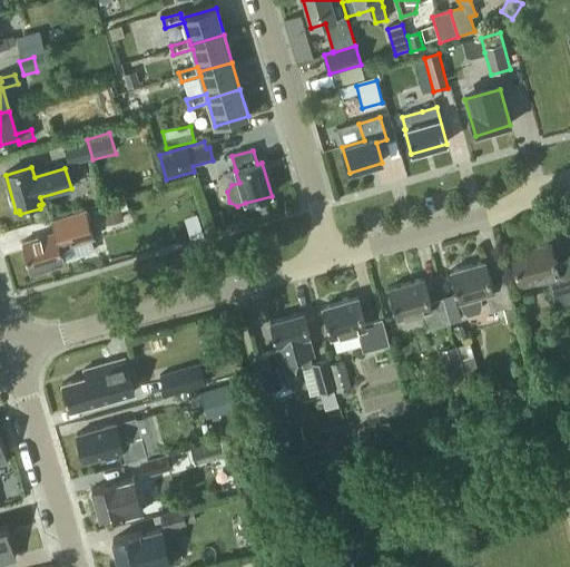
[(125,222),(119,203),(101,208),(107,226),(125,222)]
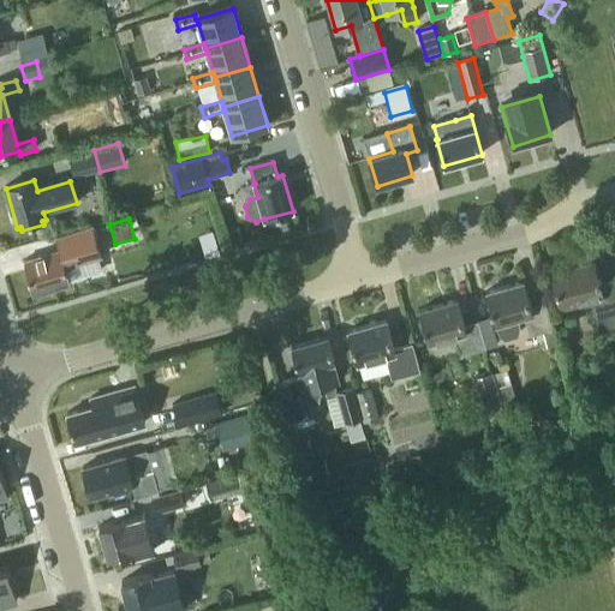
[(24,264),(33,294),(70,282),(66,269),(102,258),(93,228),(57,240),(60,253),(24,264)]
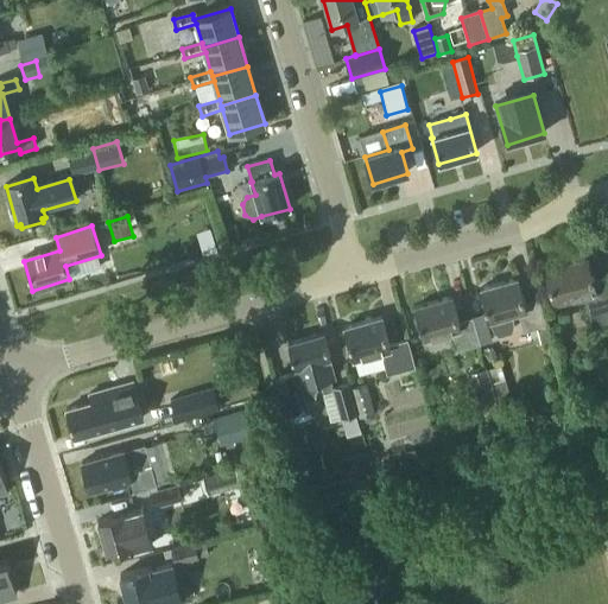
[(594,330),(607,325),(607,280),(607,278),(593,281),(587,259),(545,271),(555,305),(584,297),(594,330)]
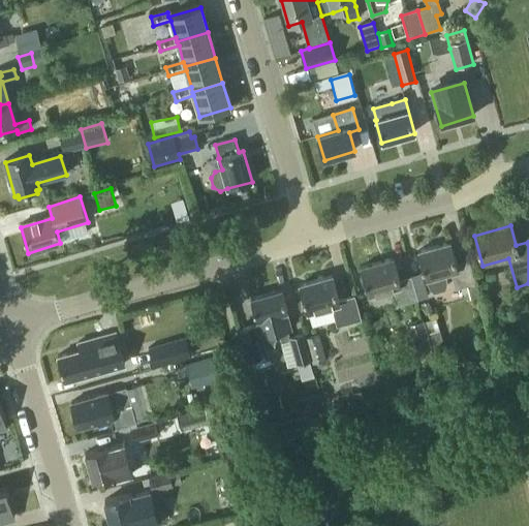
[(447,282),(445,275),(450,273),(456,289),(475,284),(468,261),(457,266),(450,244),(418,253),(427,284),(430,289),(434,294),(445,290),(447,285),(447,282)]
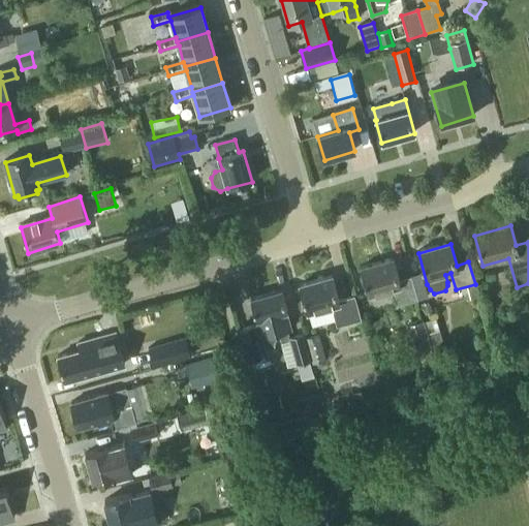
[(398,307),(417,301),(411,278),(399,282),(393,260),(361,269),(369,297),(394,290),(398,307)]
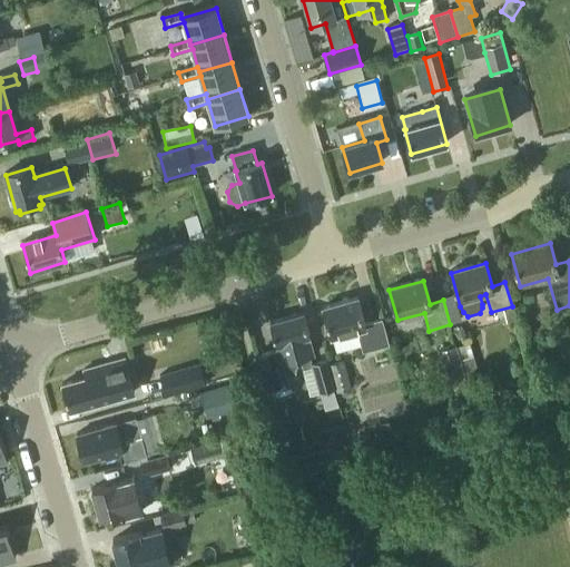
[(363,353),(389,346),(382,321),(365,325),(357,300),(323,309),(331,338),(356,331),(363,353)]
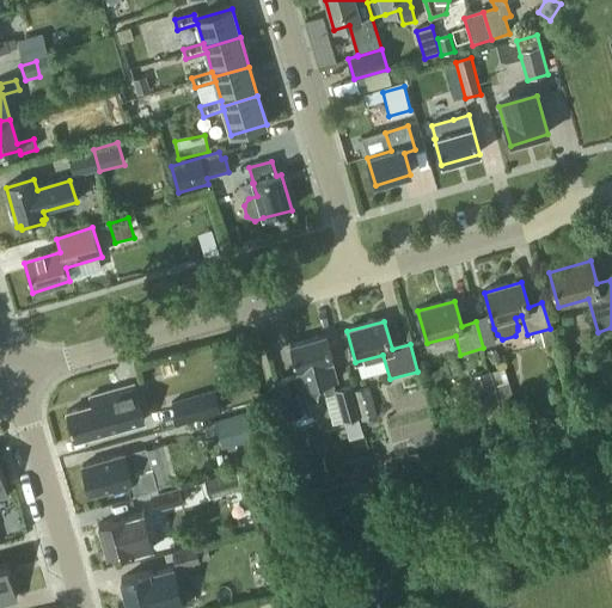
[(554,342),(550,330),(533,333),(537,347),(554,342)]
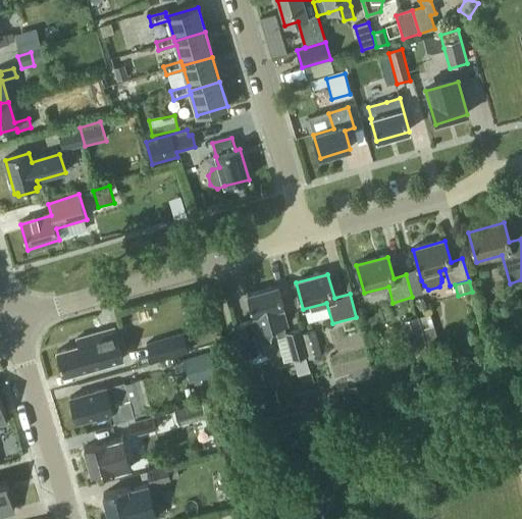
[(282,310),(283,310),(277,288),(247,296),(254,318),(259,333),(274,329),(276,338),(286,334),(284,327),(288,326),(282,310)]
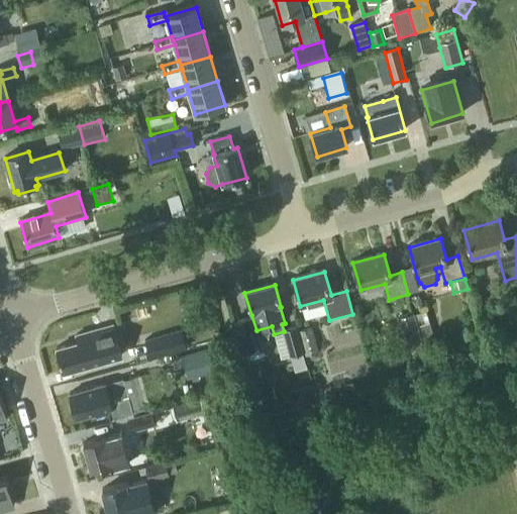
[(416,296),(410,298),(416,315),(422,312),(416,296)]
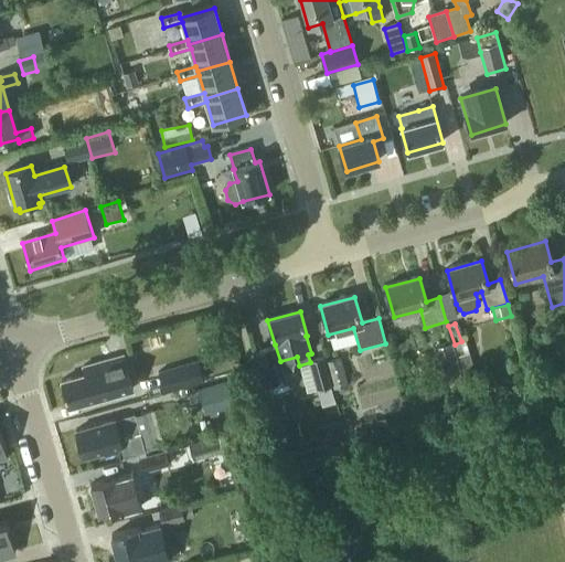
[(477,382),(465,342),(454,346),(465,386),(477,382)]
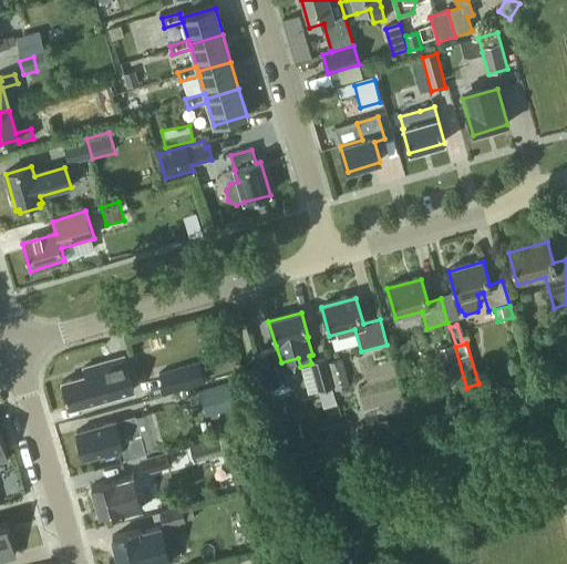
[(468,397),(453,345),(435,350),(443,377),(454,373),(459,390),(453,391),(455,400),(468,397)]
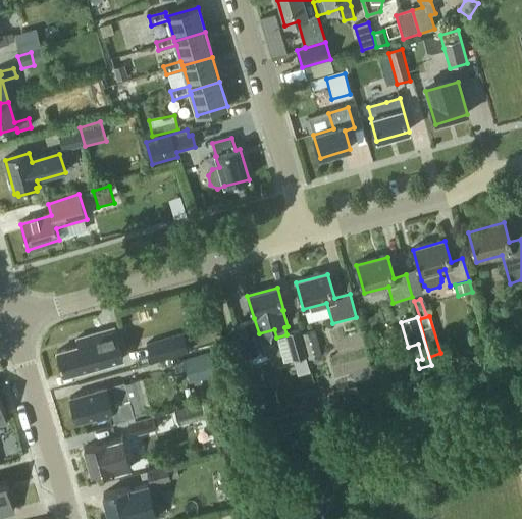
[(259,356),(251,324),(235,328),(244,360),(259,356)]
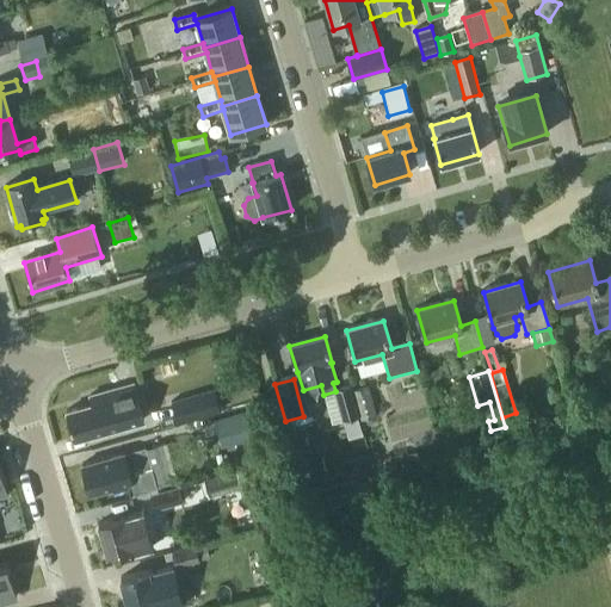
[(121,419),(143,413),(135,386),(113,392),(113,391),(90,397),(92,406),(67,413),(75,441),(123,427),(121,419)]
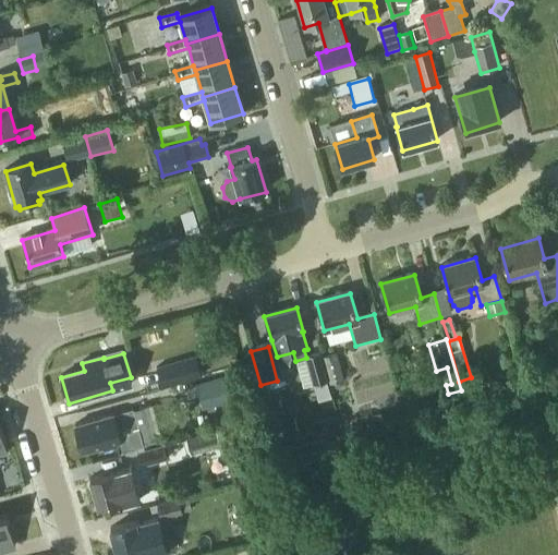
[(323,359),(322,353),(305,359),(313,387),(329,383),(323,359)]
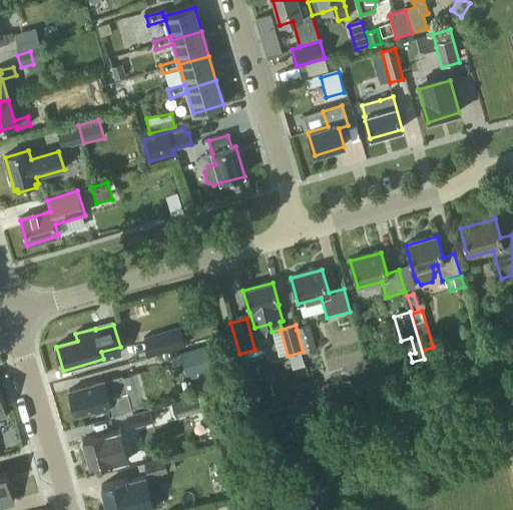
[(304,355),(317,352),(310,326),(297,330),(303,352),(304,355)]
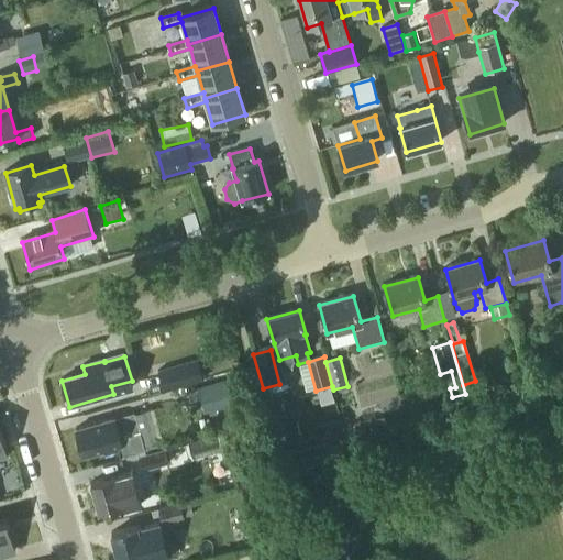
[(198,361),(158,372),(164,392),(203,381),(198,361)]
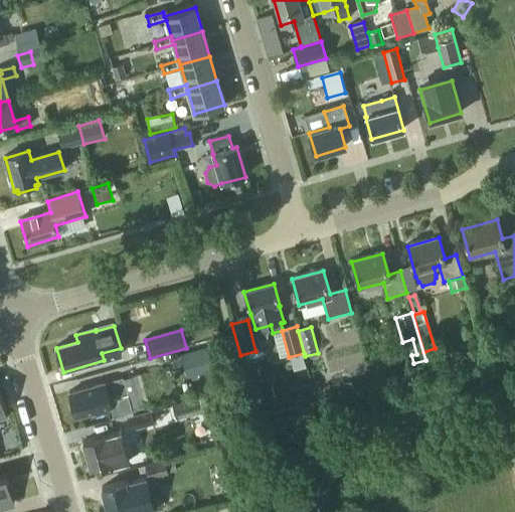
[(219,369),(212,345),(181,354),(187,378),(219,369)]
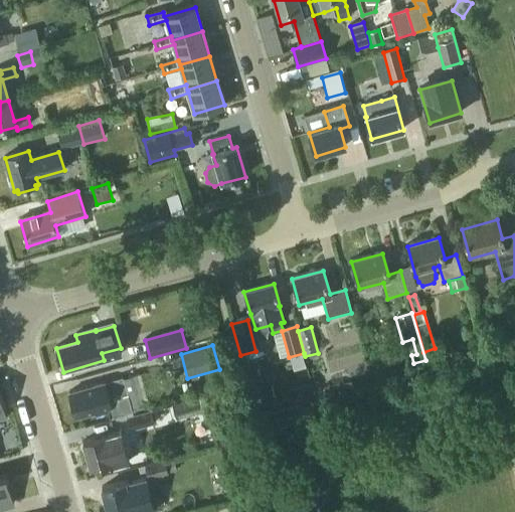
[(106,385),(105,384),(69,394),(76,417),(96,412),(97,415),(109,411),(108,408),(111,408),(113,417),(126,413),(146,408),(137,376),(106,385)]
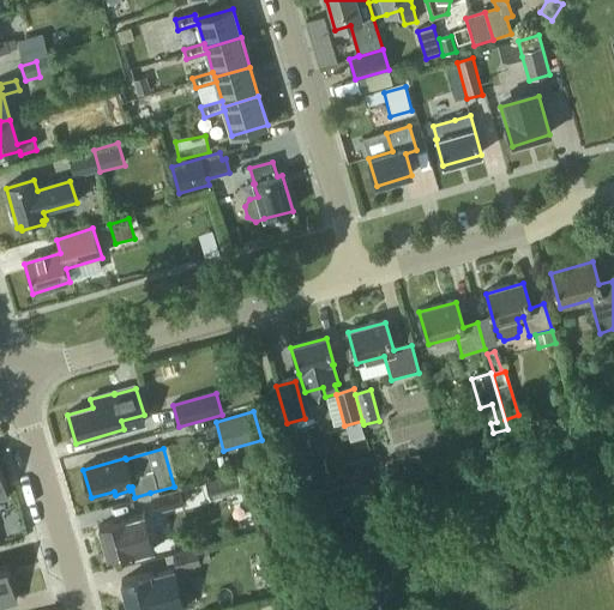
[(378,478),(422,464),(420,456),(405,459),(404,457),(374,466),(378,478)]
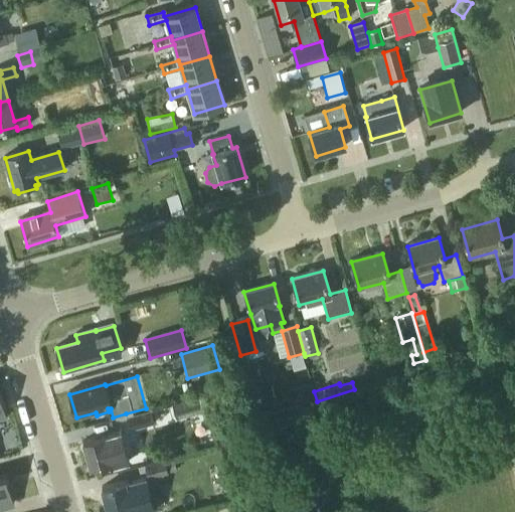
[(203,414),(199,398),(171,406),(175,421),(203,414)]
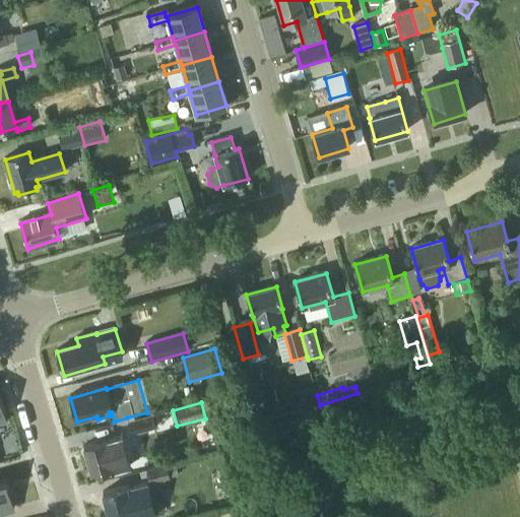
[(154,430),(151,416),(128,423),(131,436),(154,430)]
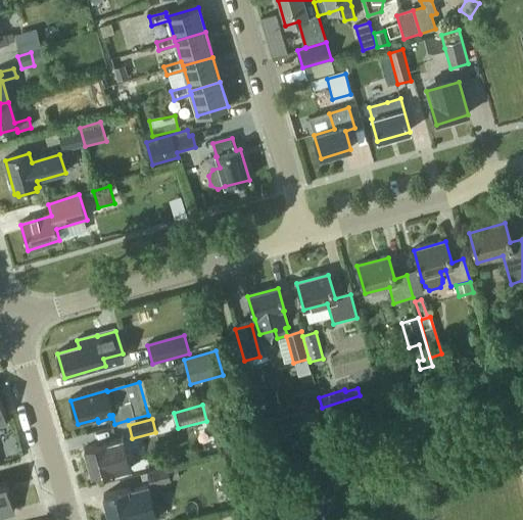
[(109,458),(126,453),(122,441),(106,445),(106,444),(85,450),(92,477),(113,471),(109,458)]
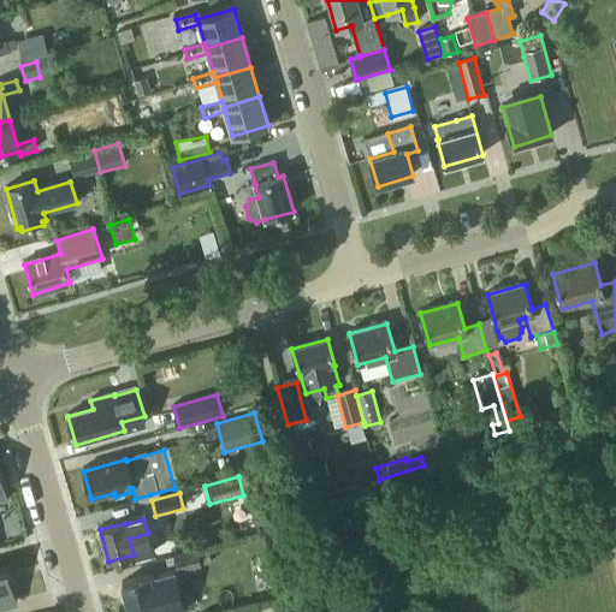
[(178,539),(146,547),(152,572),(170,568),(167,556),(182,552),(178,539)]
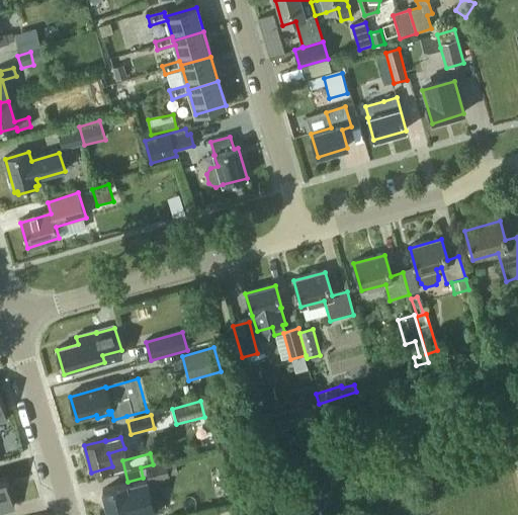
[(178,475),(175,461),(146,468),(149,482),(178,475)]
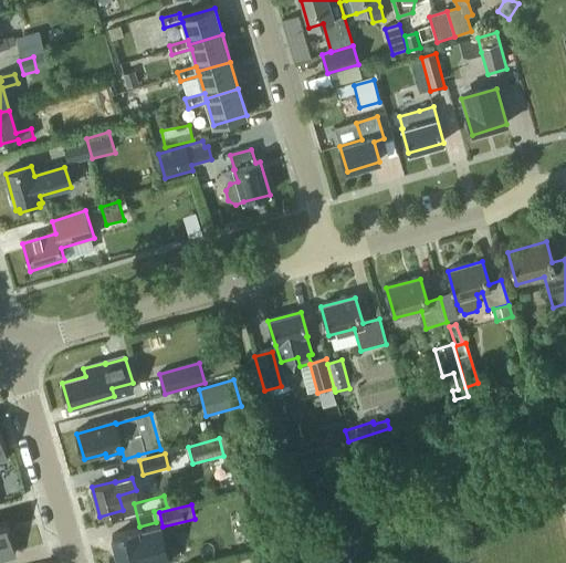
[(0,525),(0,559),(16,554),(7,523),(0,525)]
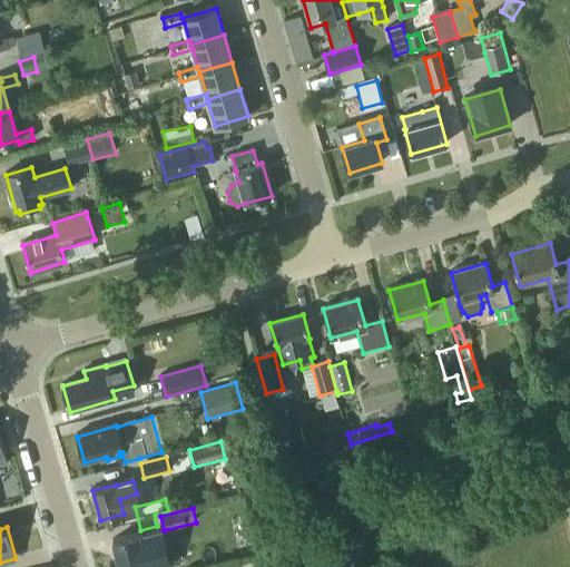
[(160,556),(157,540),(155,534),(139,538),(138,535),(114,541),(119,566),(146,566),(146,564),(161,559),(160,556)]
